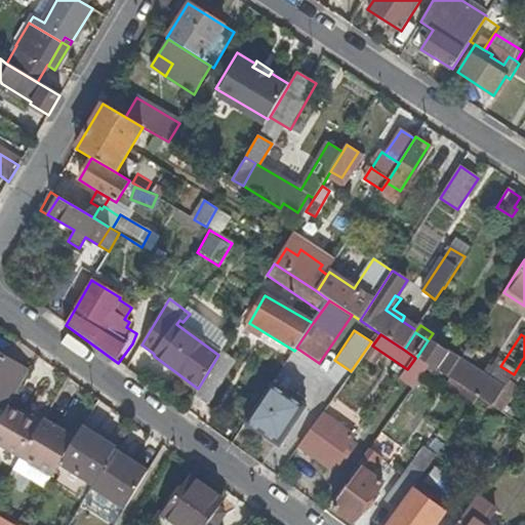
[(459,361),(428,340),(416,358),(430,366),(448,378),(459,361)]
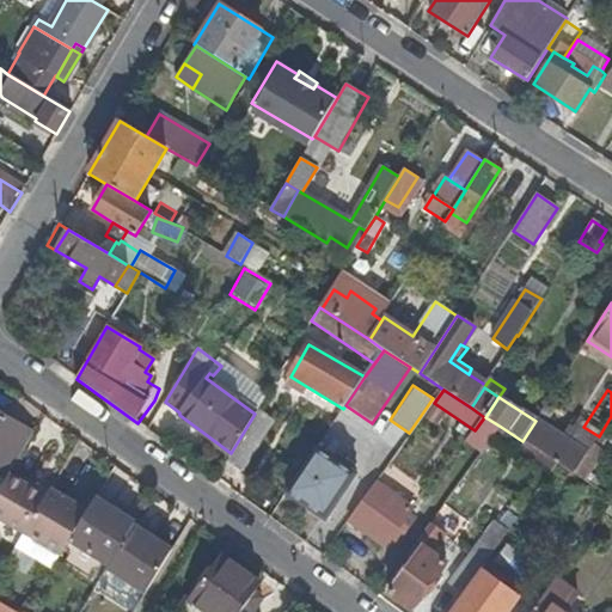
[(270,422),(256,412),(255,414),(231,453),(225,464),(240,473),(270,422)]
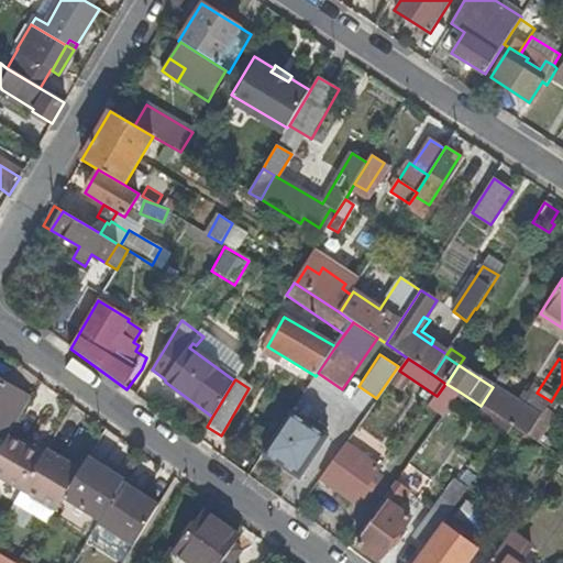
[(0,451),(9,438),(32,399),(0,381),(0,451)]
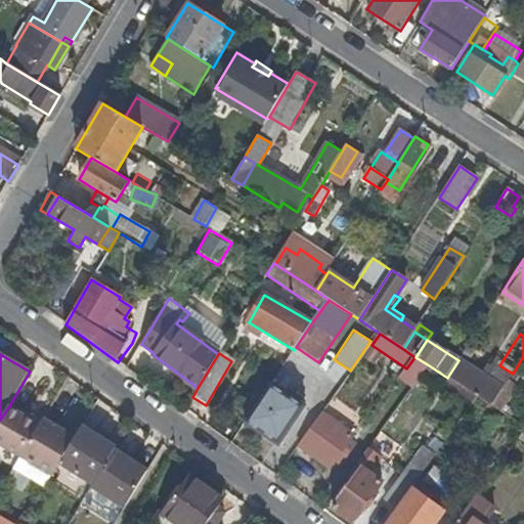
[(415,357),(406,368),(400,378),(413,387),(419,380),(429,365),(416,357),(415,357)]
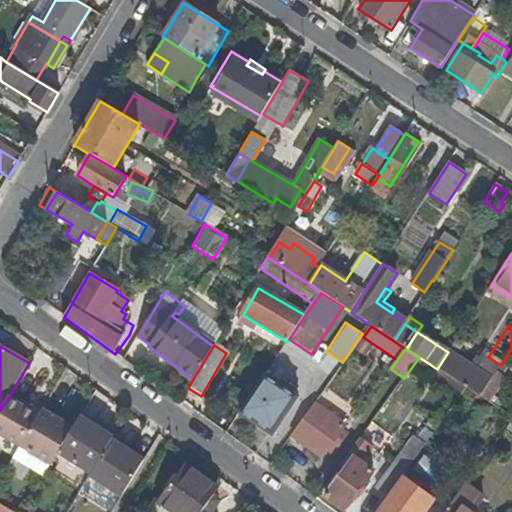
[(280,375),(295,382),(309,357),(294,350),(280,375)]
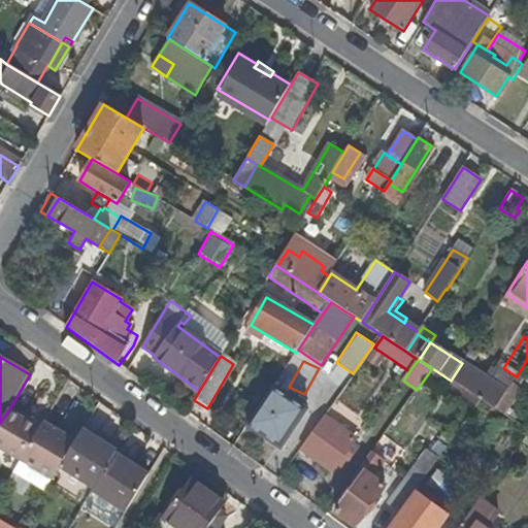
[(506,392),(491,382),(462,363),(451,381),(453,383),(481,401),(495,410),(506,392)]
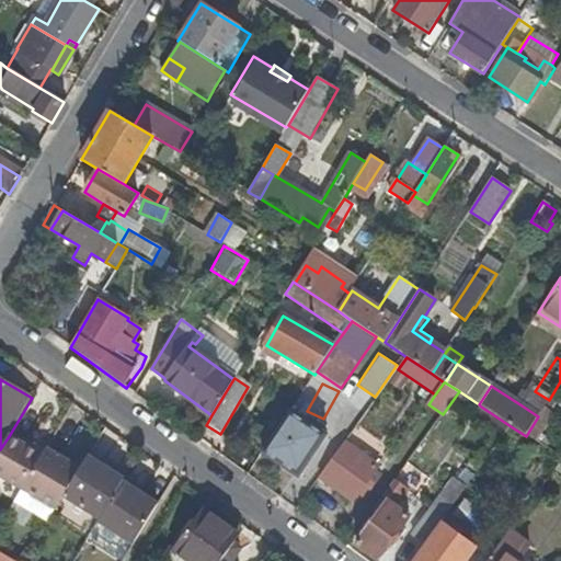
[(549,400),(535,391),(533,389),(522,405),(538,416),(544,409),(549,400)]
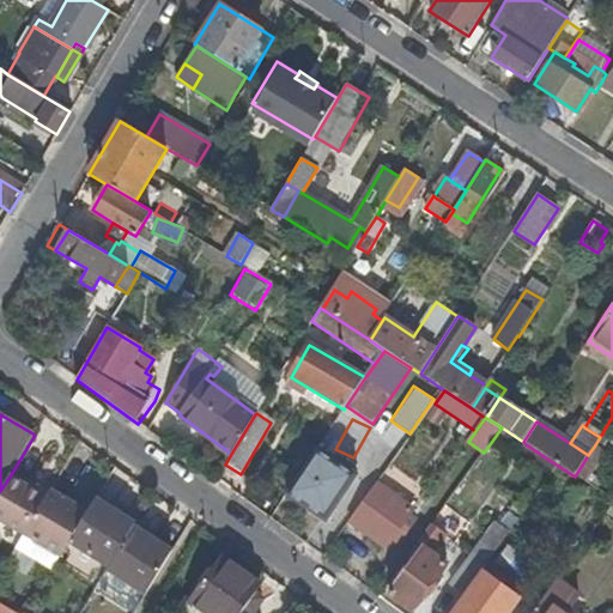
[(520,454),(526,444),(523,442),(502,428),(490,444),(508,456),(520,454)]
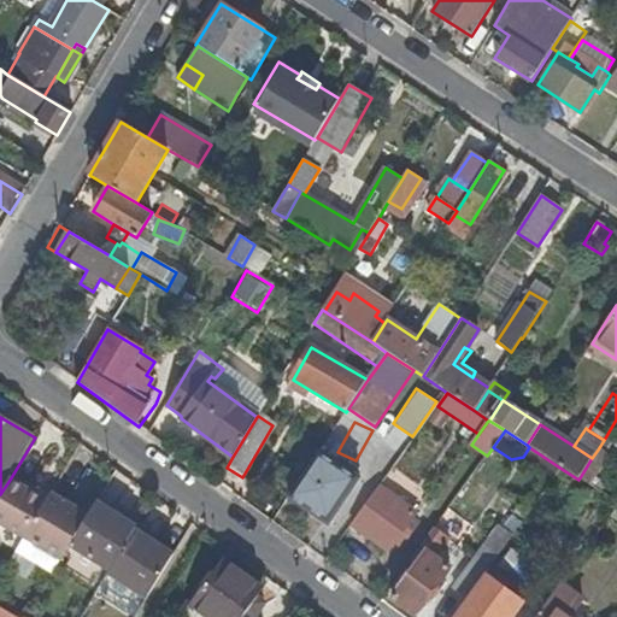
[(523,457),(556,477),(562,469),(529,447),(523,457)]
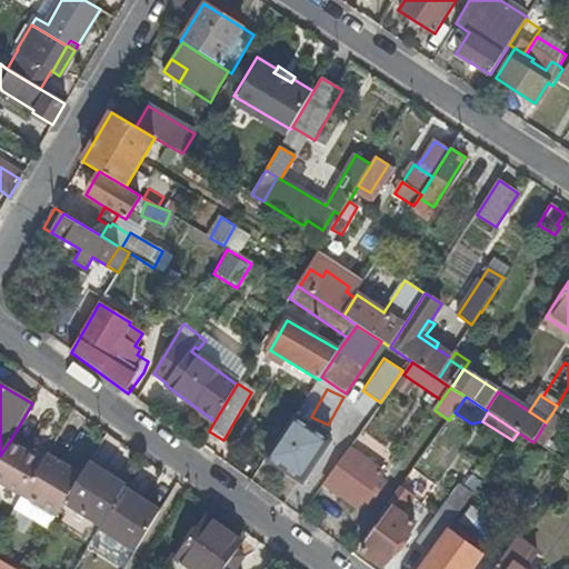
[(563,421),(551,415),(546,422),(533,442),(546,450),(563,421)]
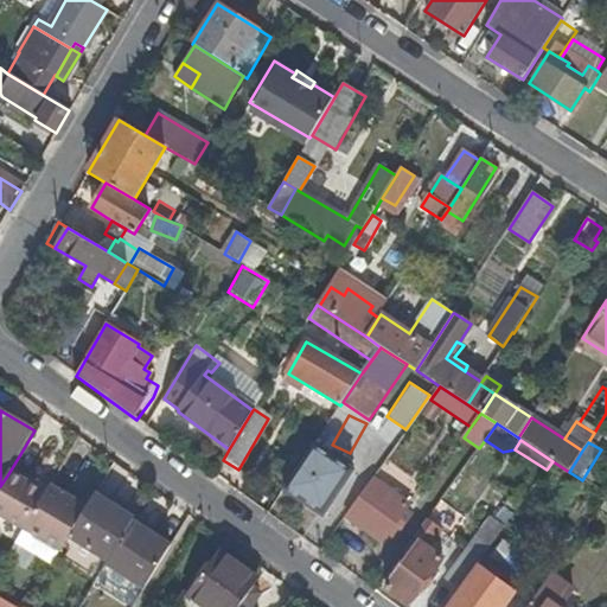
[(352,470),(314,443),(283,489),(321,516),(352,470)]
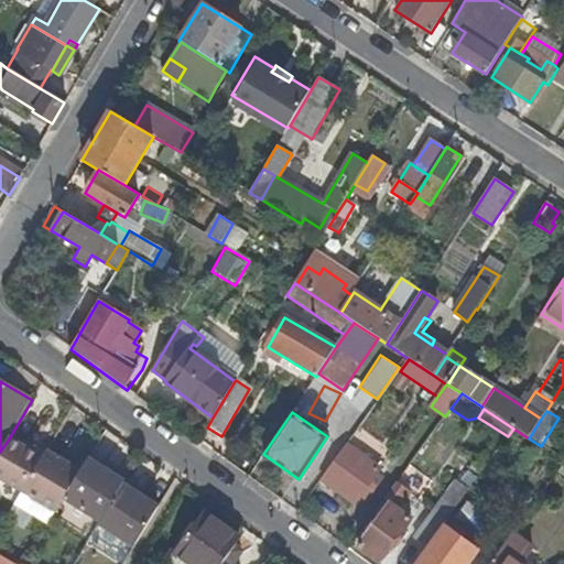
[(46,451),(45,453),(43,457),(31,451),(9,438),(0,452),(0,478),(56,512),(65,498),(82,470),(46,451)]
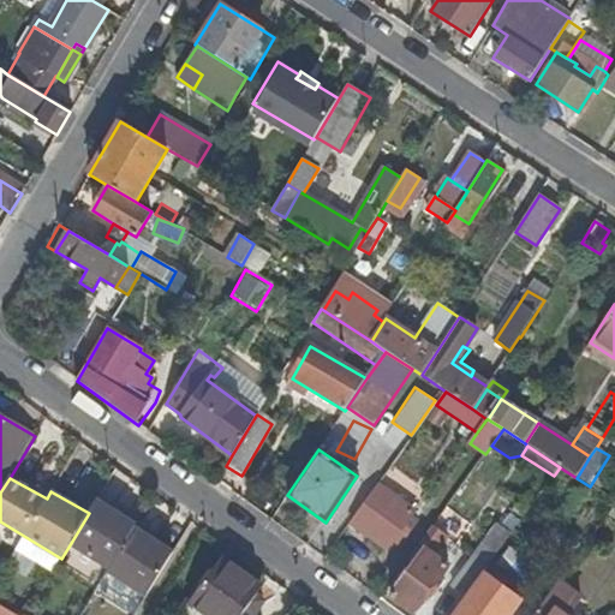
[(47,499),(49,494),(36,485),(34,491),(47,499)]
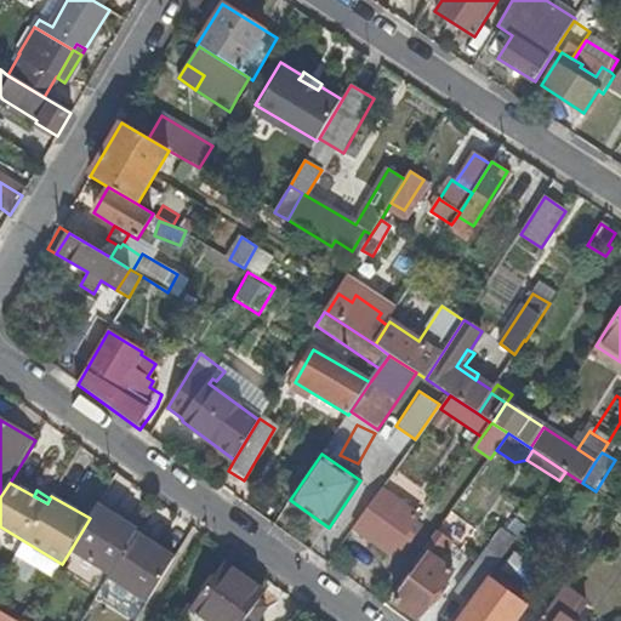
[(416,517),(381,491),(354,528),(391,553),(399,542),(409,528),(416,517)]
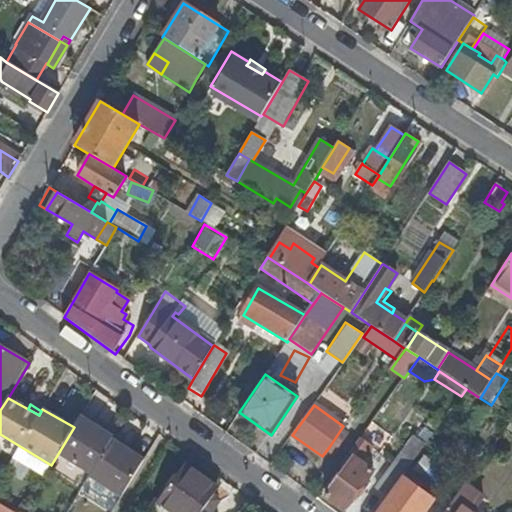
[(92,474),(113,441),(114,439),(81,417),(74,427),(59,452),(92,474)]
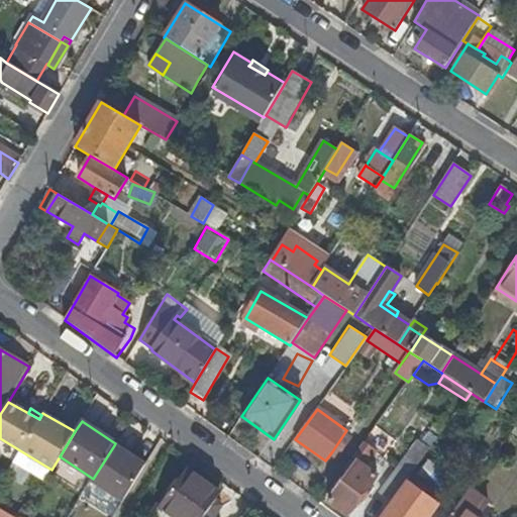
[(399,493),(437,439),(426,431),(382,493),(393,501),(399,493)]
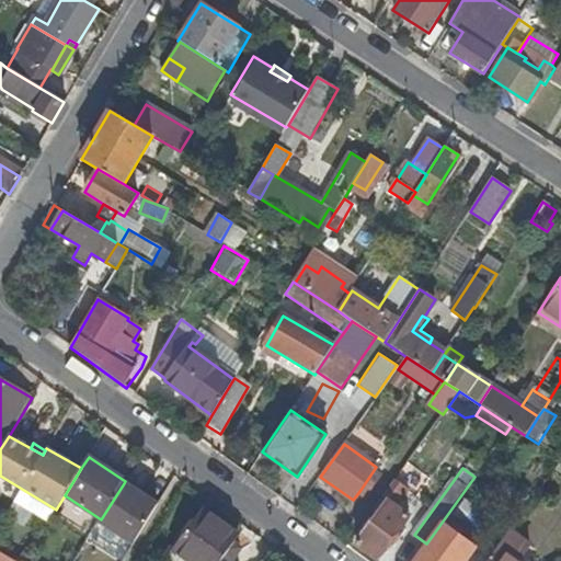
[(375,480),(369,477),(361,490),(365,493),(375,480)]
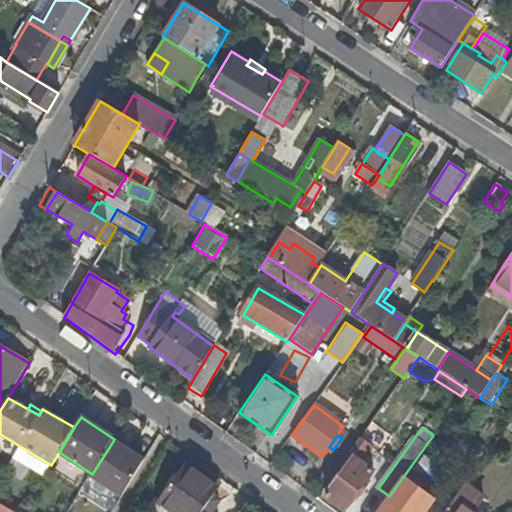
[(367,446),(359,440),(340,466),(345,470),(325,498),(344,511),(373,472),(363,464),(368,456),(362,452),(367,446)]
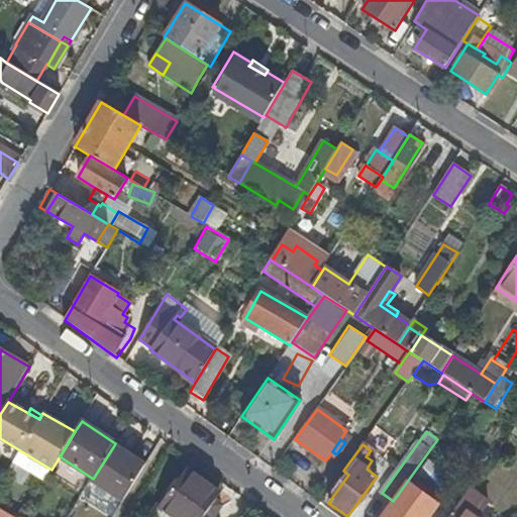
[(114,445),(93,479),(91,481),(124,502),(146,466),(114,445)]
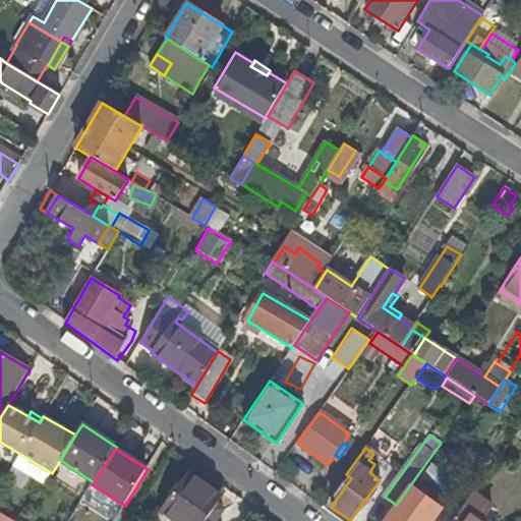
[(187,475),(162,510),(176,520),(209,520),(208,520),(222,500),(187,475)]
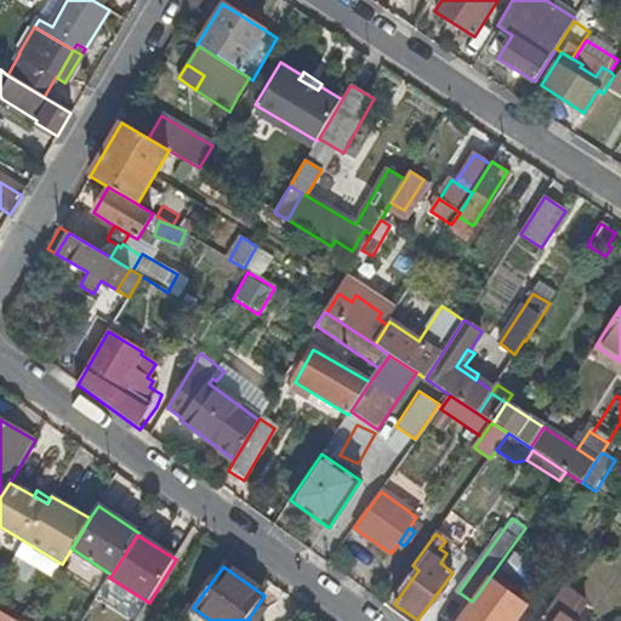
[(571,620),(584,605),(563,590),(554,602),(540,620),(571,620)]
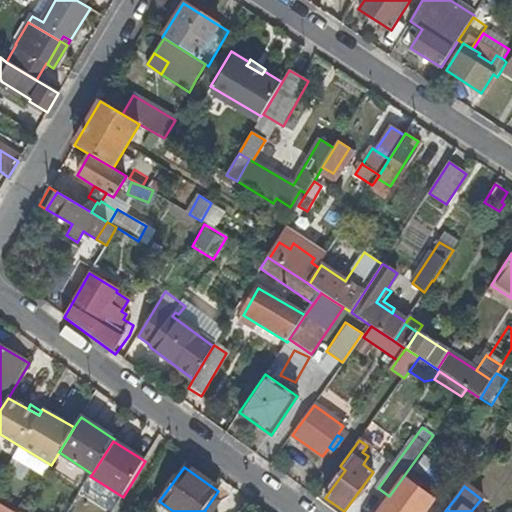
[(434,503),(445,511),(457,496),(445,487),(434,503)]
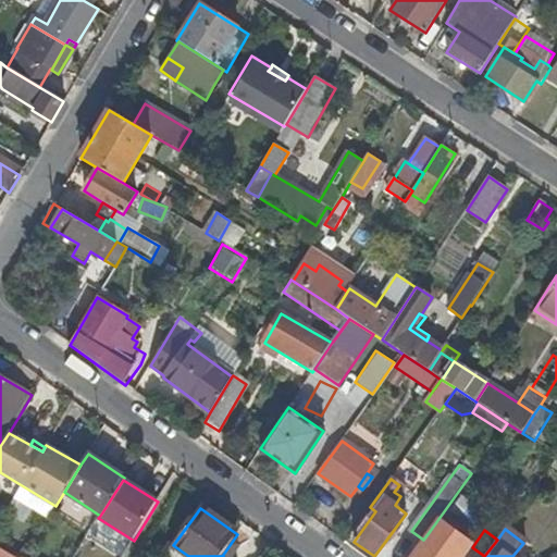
[(463,556),(465,556),(447,543),(430,531),(423,540),(410,556),(463,556)]
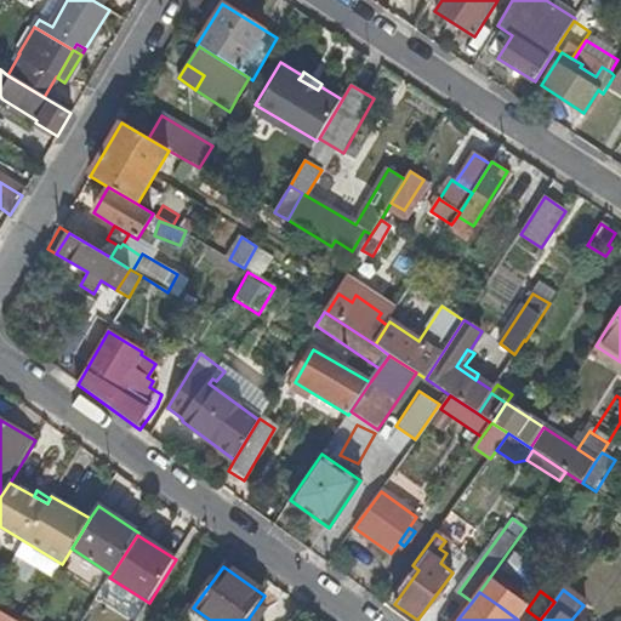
[(520,617),(527,610),(506,596),(499,605),(518,620),(520,617)]
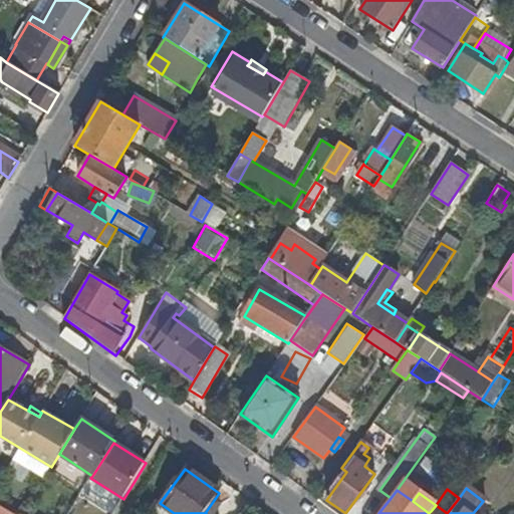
[(447,513),(436,505),(431,511),(436,513),(447,513)]
